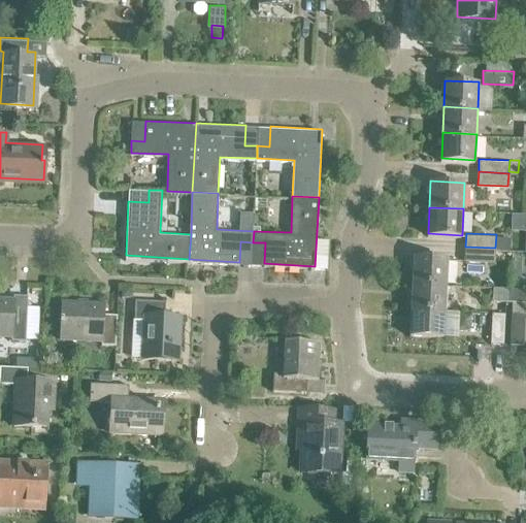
[(495,248),(465,247),(464,259),(495,261),(495,248)]
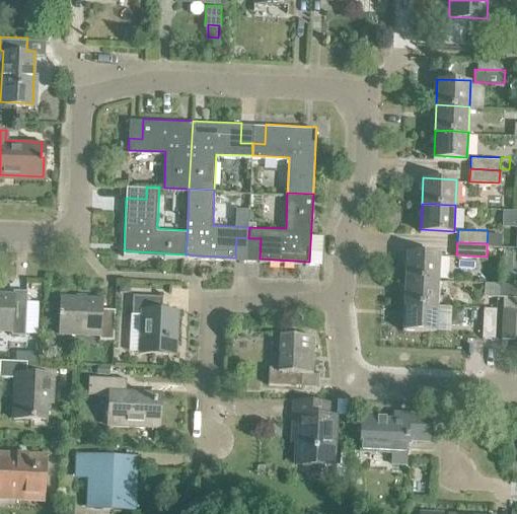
[(408,251),(405,277),(439,279),(440,252),(408,251)]
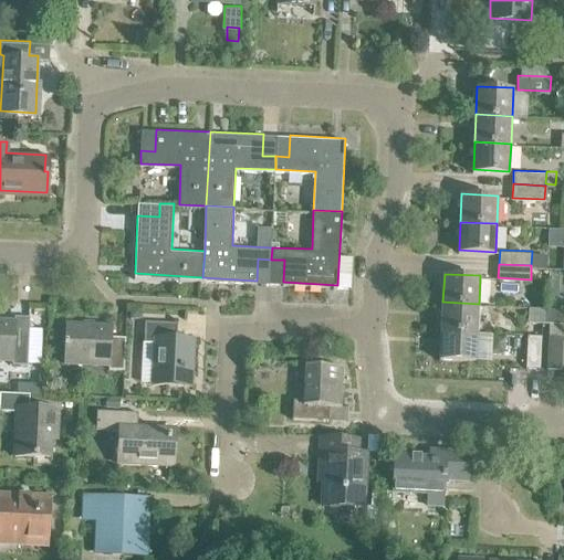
[(563,294),(552,294),(551,304),(563,304),(563,294)]
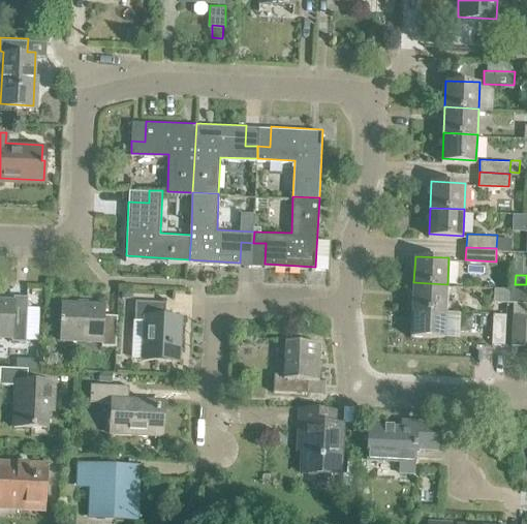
[(413,282),(412,308),(446,309),(447,284),(413,282)]
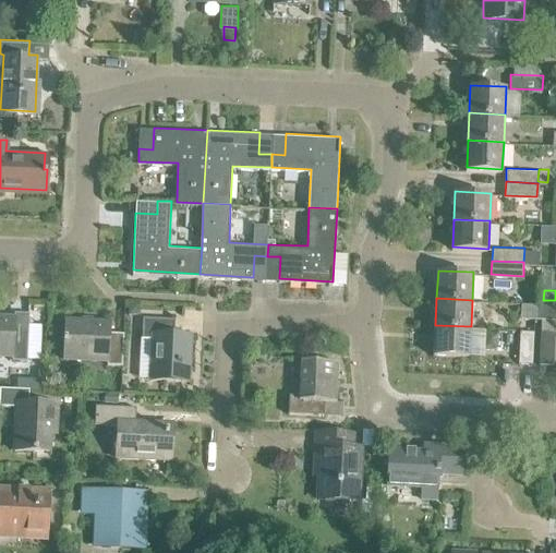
[(129,300),(129,312),(141,312),(141,301),(129,300)]
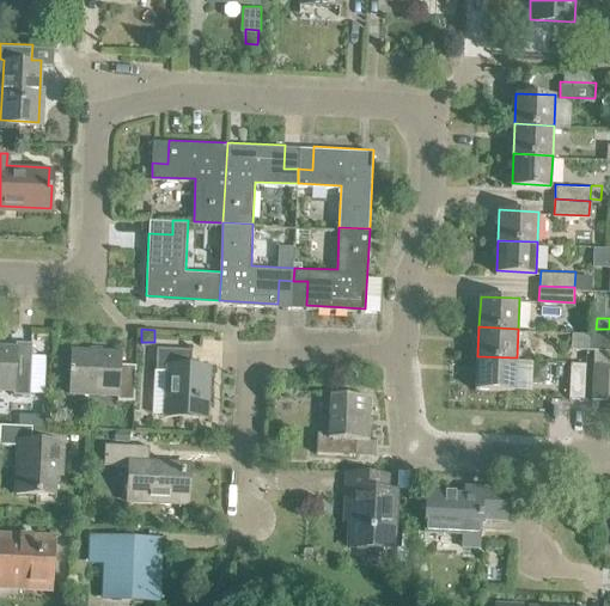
[(572,347),(591,347),(591,331),(573,331),(572,347)]
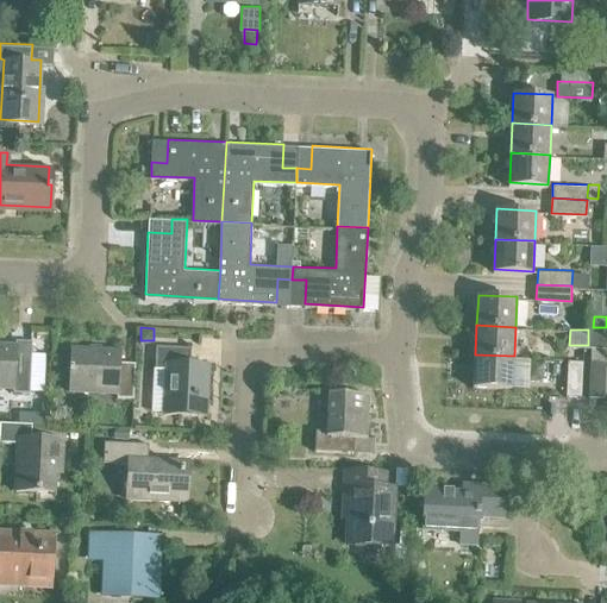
[(588,330),(588,345),(606,346),(606,331),(588,330)]
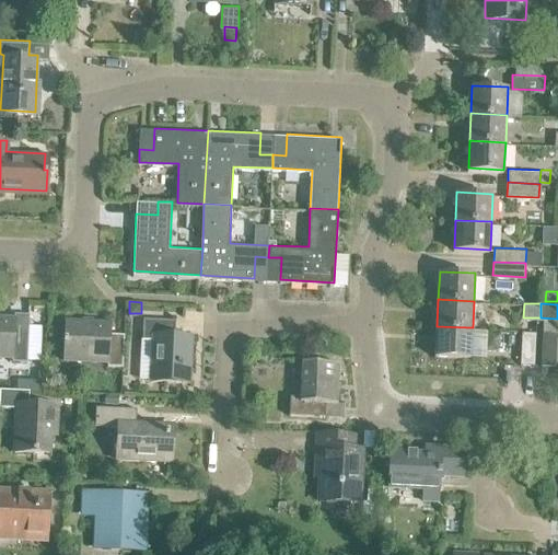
[(0,353),(13,354),(12,358),(27,359),(30,312),(14,311),(14,316),(0,315),(0,353)]
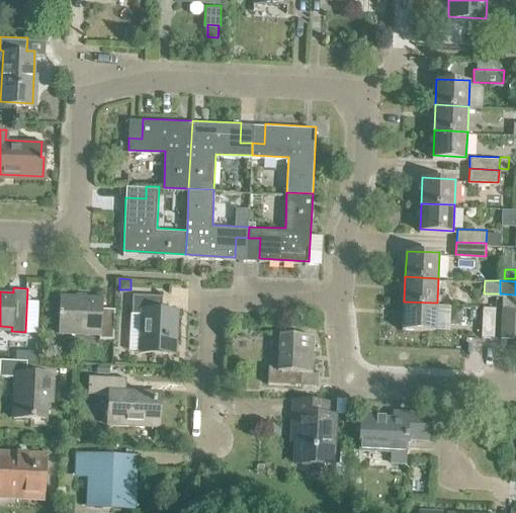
[(133,311),(142,311),(140,349),(176,350),(178,309),(162,308),(163,293),(134,292),(133,311)]
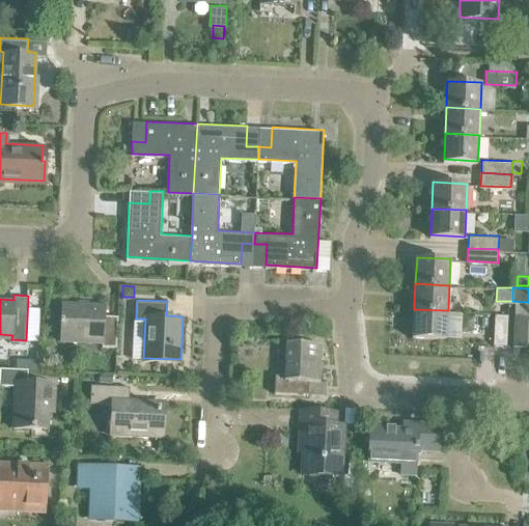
[(103,344),(117,344),(118,314),(105,313),(106,304),(62,302),(61,317),(60,322),(61,322),(60,337),(103,339),(103,344)]
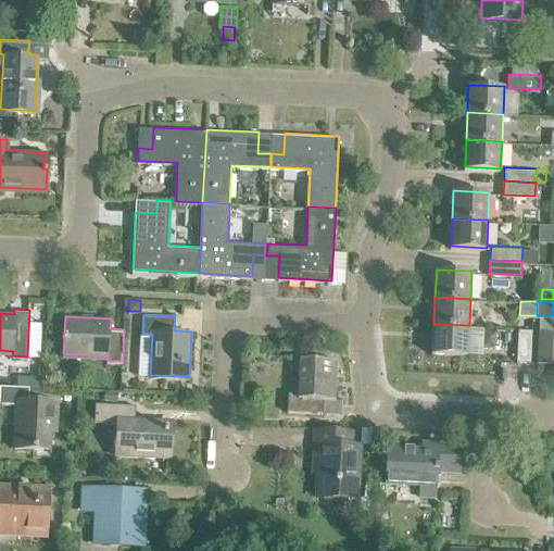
[(469,325),(433,324),(432,352),(467,353),(469,325)]
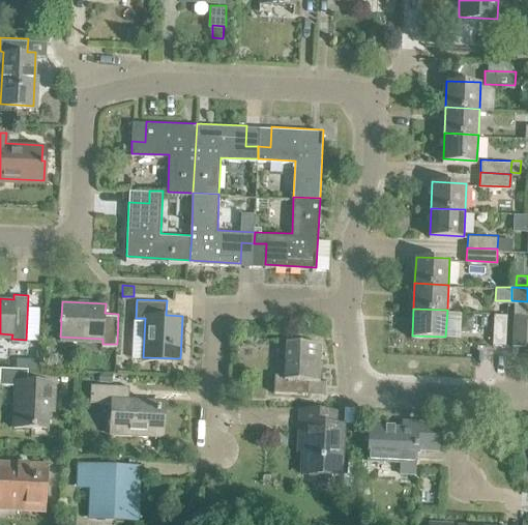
[(494,313),(493,343),(506,343),(507,313),(494,313)]
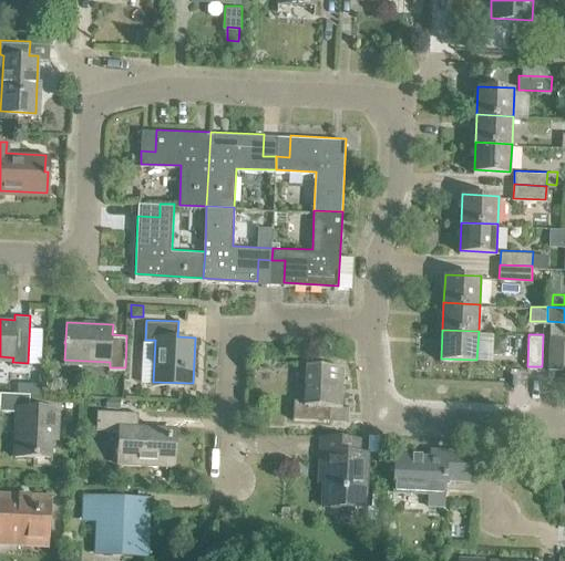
[(550,334),(548,367),(563,367),(564,335),(550,334)]
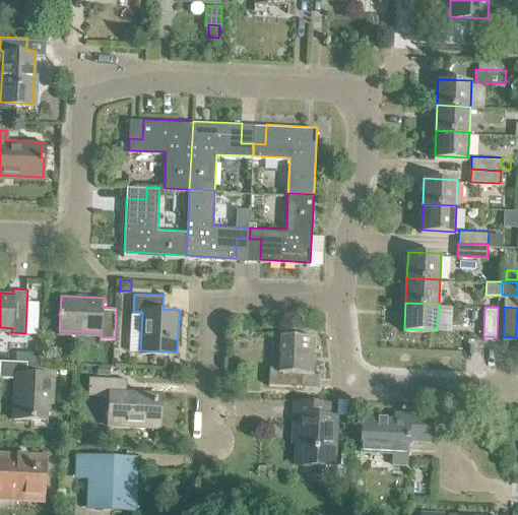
[(281,334),(279,366),(269,366),(269,382),(302,384),(303,372),(314,372),(314,371),(313,371),(315,336),(316,336),(316,334),(280,332),(280,334),(281,334)]
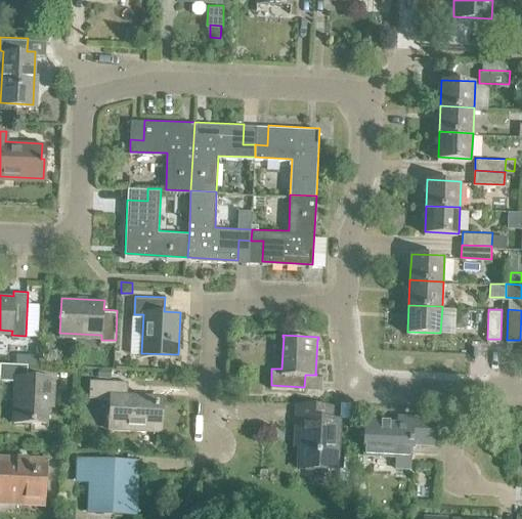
[(54,377),(28,376),(28,362),(0,361),(0,363),(0,378),(15,379),(15,391),(16,391),(16,399),(14,399),(13,420),(47,421),(48,404),(53,404),(54,377)]
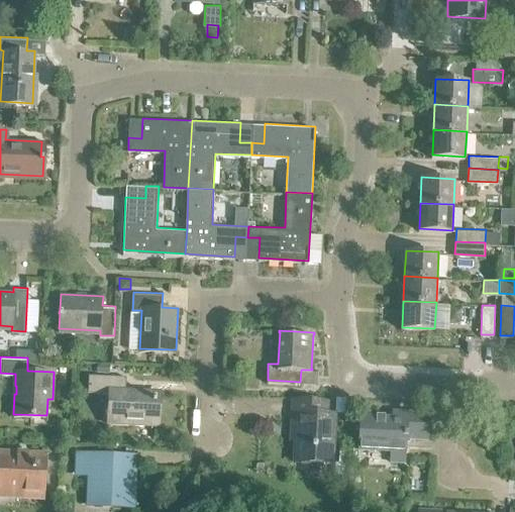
[(98,362),(98,370),(110,371),(110,362),(98,362)]
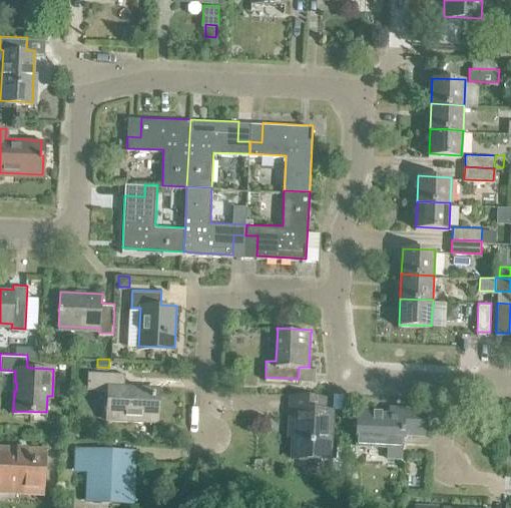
[(152,397),(154,397),(155,386),(125,384),(126,371),(88,370),(87,387),(109,388),(107,418),(151,420),(152,397)]
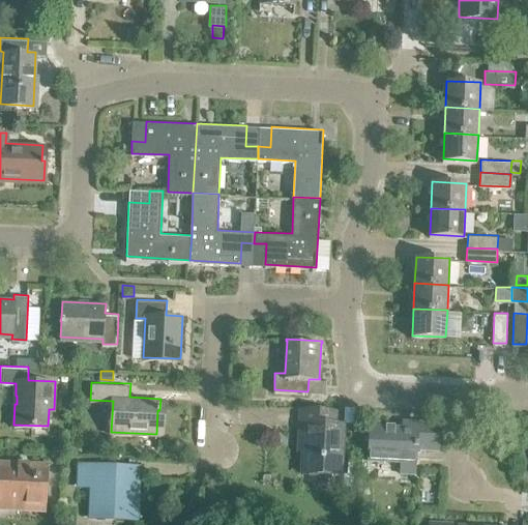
[(300,437),(304,437),(303,470),(341,472),(343,423),(333,421),(334,409),(302,407),(300,437)]
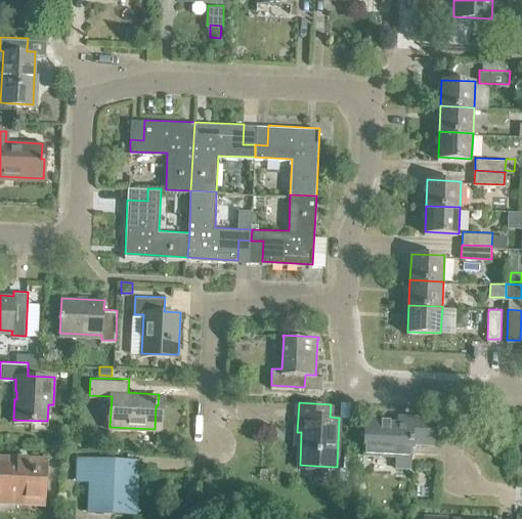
[(409,418),(398,417),(398,421),(365,419),(363,453),(397,456),(396,465),(410,466),(411,441),(434,442),(435,416),(409,415),(409,418)]
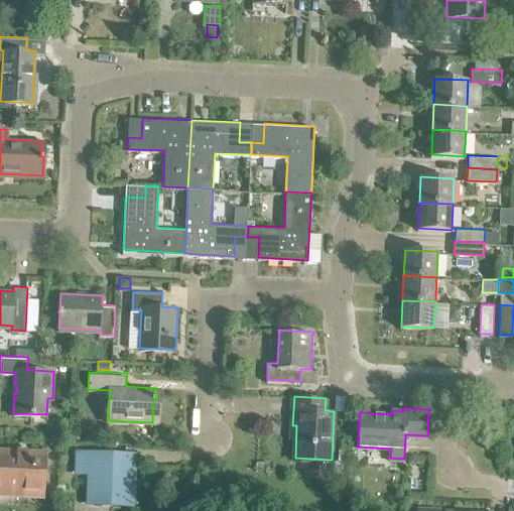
[(17,455),(0,454),(0,486),(20,487),(20,493),(44,495),(46,451),(18,449),(17,455)]
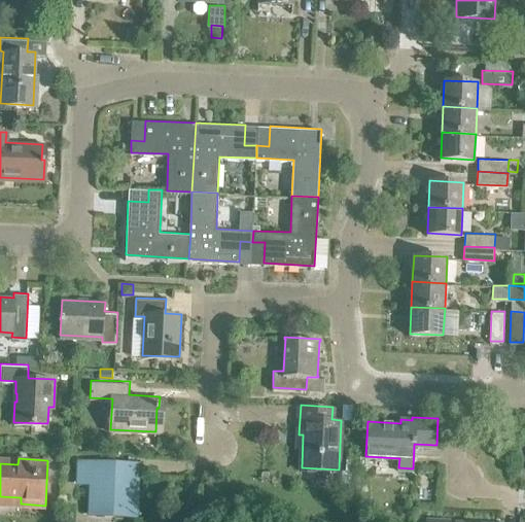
[(80,461),(79,479),(94,480),(93,510),(134,512),(136,464),(95,462),(80,461)]
